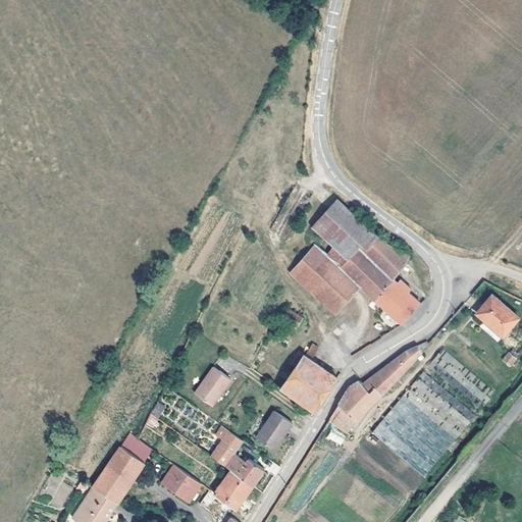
[(402,323),(420,303),(408,292),(410,289),(399,279),(396,281),(392,278),(405,263),(409,256),(385,244),(376,236),(360,221),(335,199),(311,225),(312,226),(305,238),(313,246),(358,286),(402,323)]
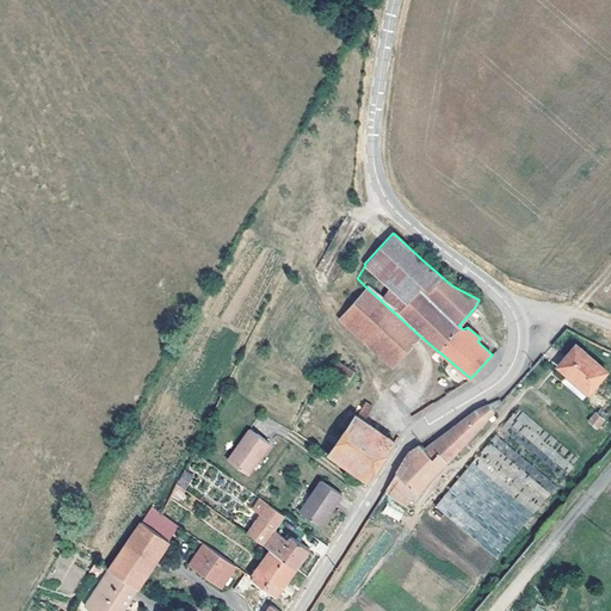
[(392,366),(419,335),(366,288),(339,318),(392,366)]
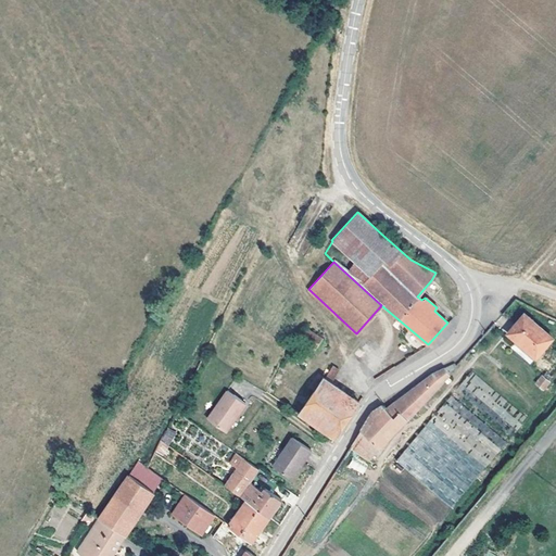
[(520,344),(535,357),(552,338),(523,315),(508,332),(521,343),(520,344)]
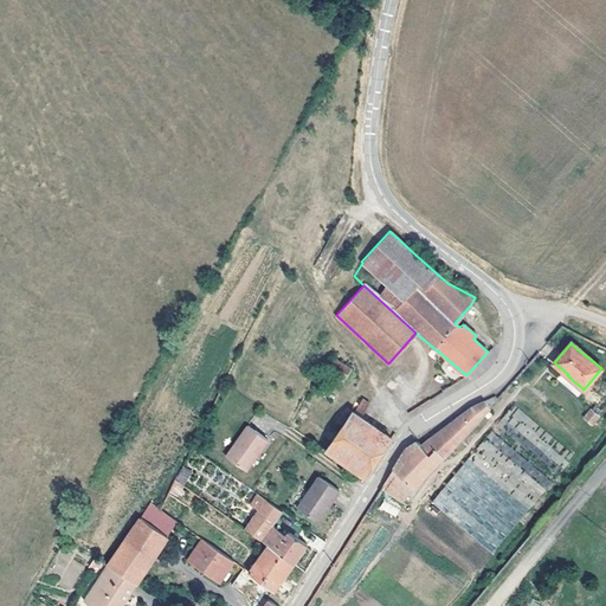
[(334,359),(328,369),(343,380),(350,368),(334,359)]
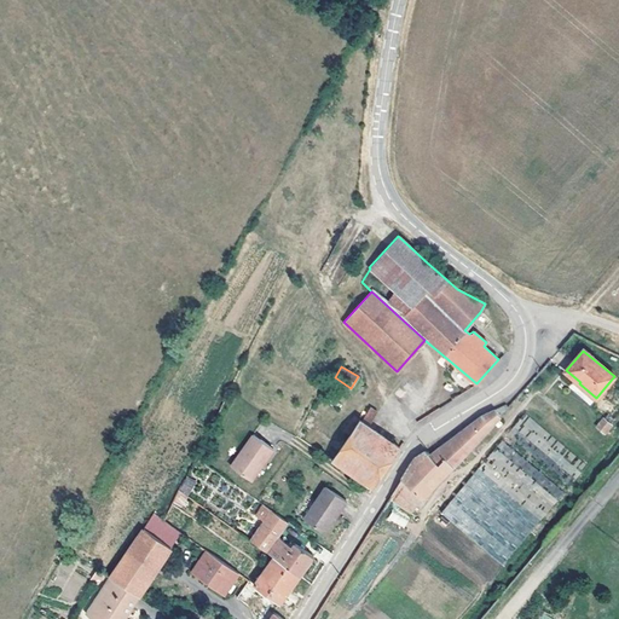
[(580,382),(566,370),(563,372),(573,380),(571,382),(594,401),(596,398),(579,383),(580,382)]
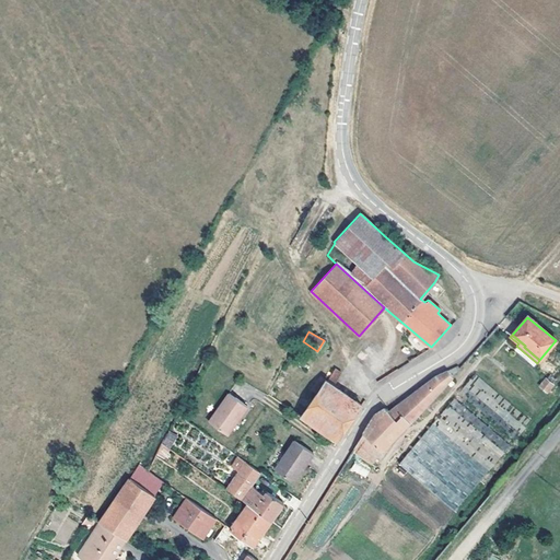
[(374,413),(353,448),(371,459),(373,461),(459,368),(458,366),(456,365),(434,376),(388,410),(385,408),(374,413)]
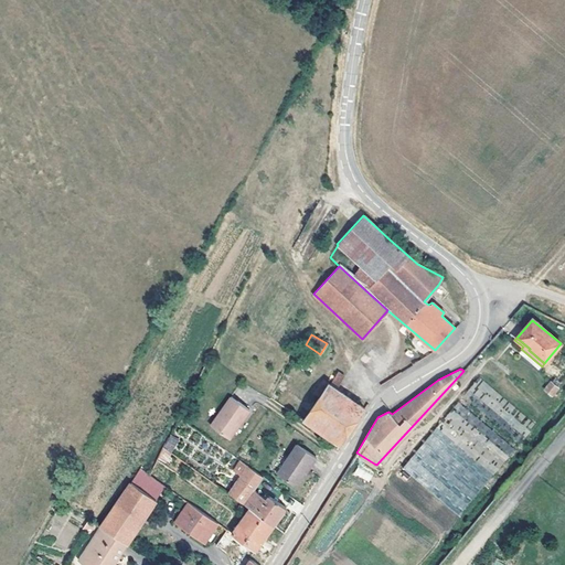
[(284,374),(270,397),(340,445),(364,407),(332,386),(339,377),(334,374),(328,383),(309,413),(299,406),(281,395),(290,379),(284,374)]
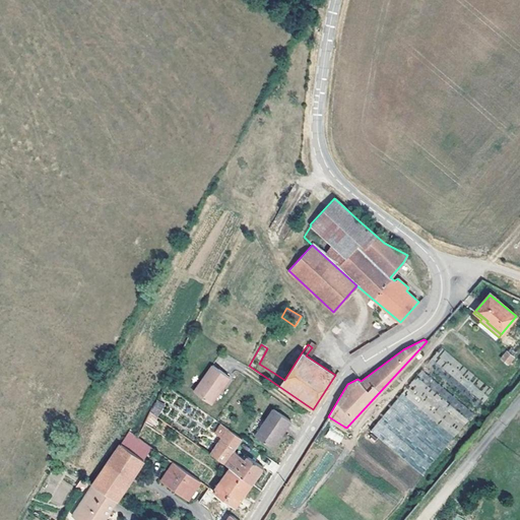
[(284,380),(302,352),(294,346),(275,374),(284,380)]
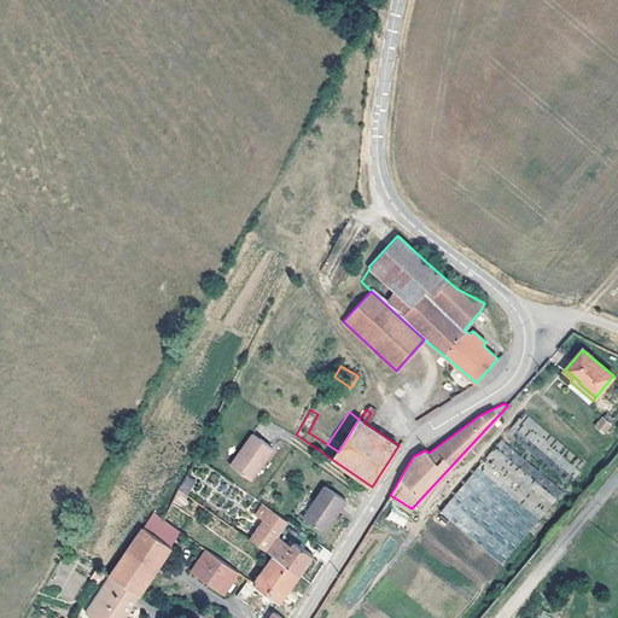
[(581,459),(525,412),(441,512),(496,559),(581,459)]
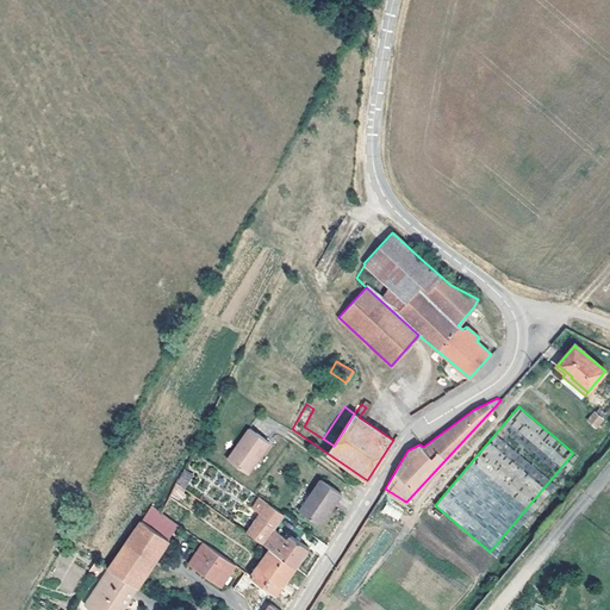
[(585,421),(596,429),(604,419),(595,411),(585,421)]
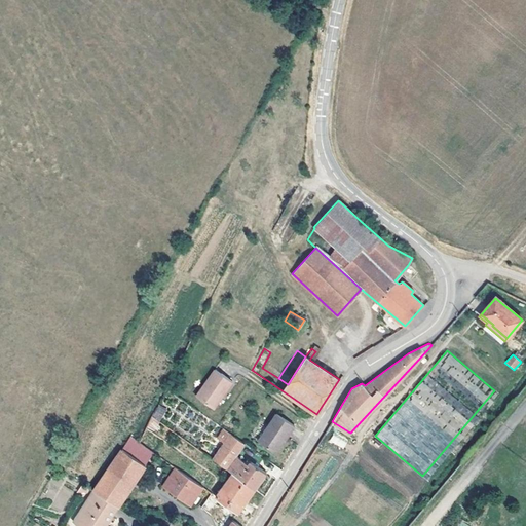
[(214,368),(194,396),(212,408),(231,381),(227,378),(214,368)]
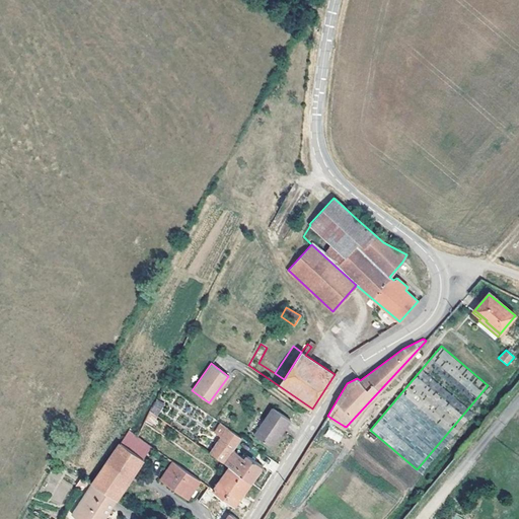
[(272,409),(254,434),(272,446),(283,430),(289,421),(272,409)]
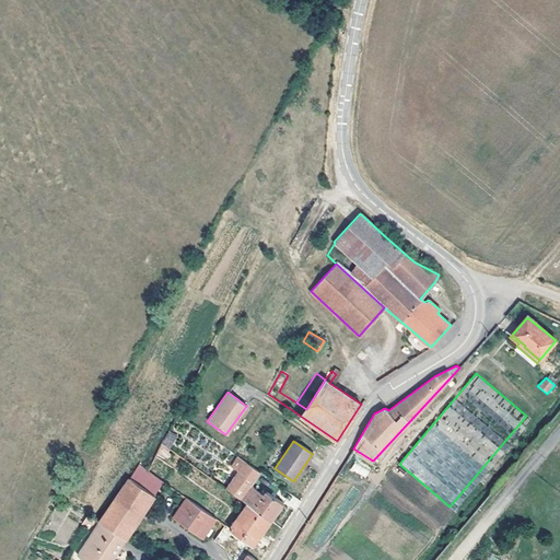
[(263,496),(260,493),(251,486),(260,471),(245,461),(225,488),(246,502),(270,520),(282,502),(266,490),(263,496)]
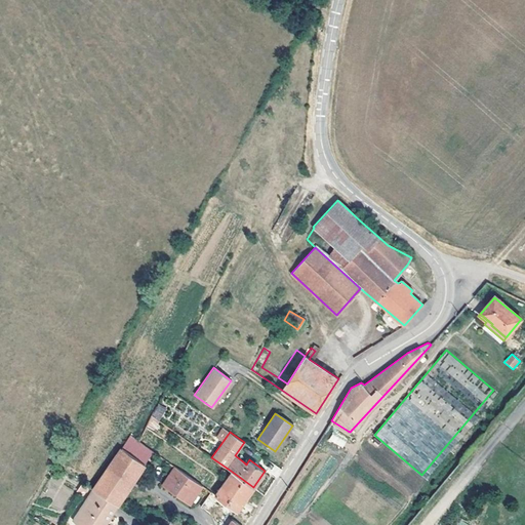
[(331,434),(328,441),(344,447),(347,440),(331,434)]
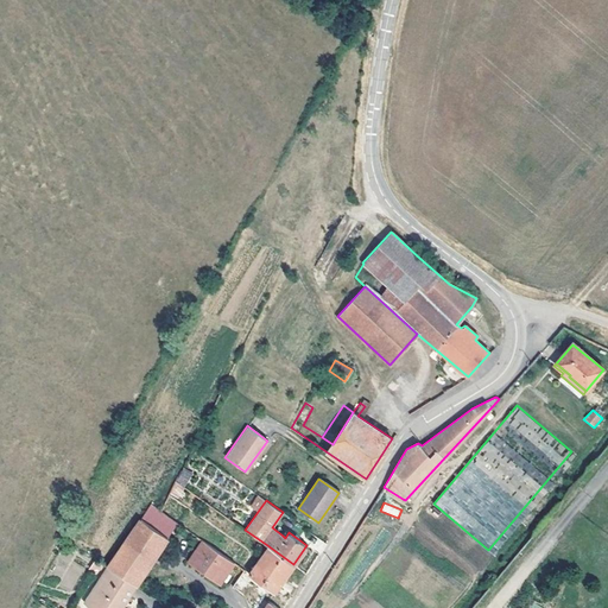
[(139,521),(169,539),(179,521),(160,510),(151,504),(139,521)]
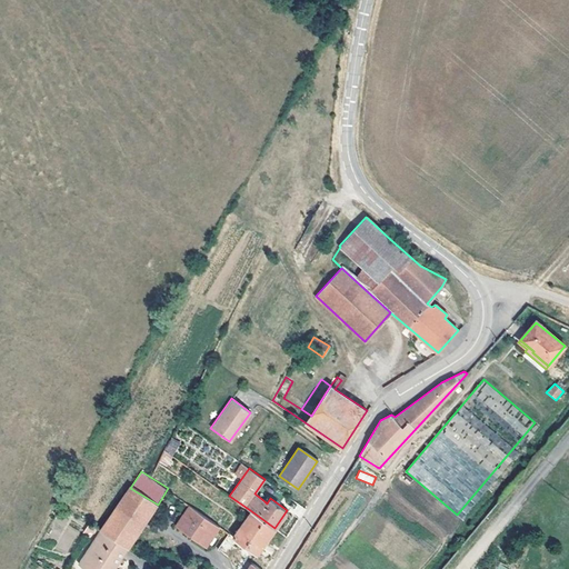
[(129,549),(158,505),(130,488),(101,531),(128,549),(129,549)]
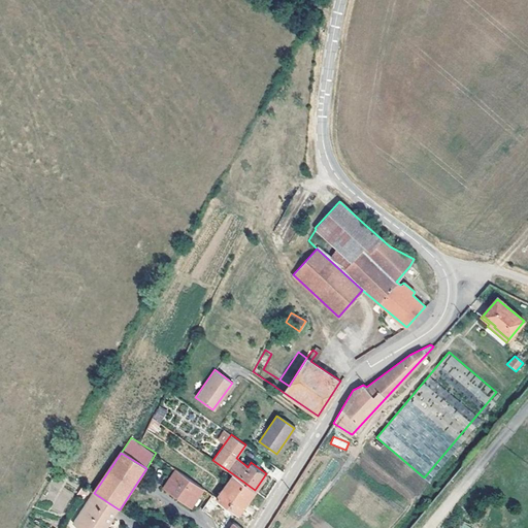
[(192,504),(203,488),(177,468),(165,486),(192,504)]
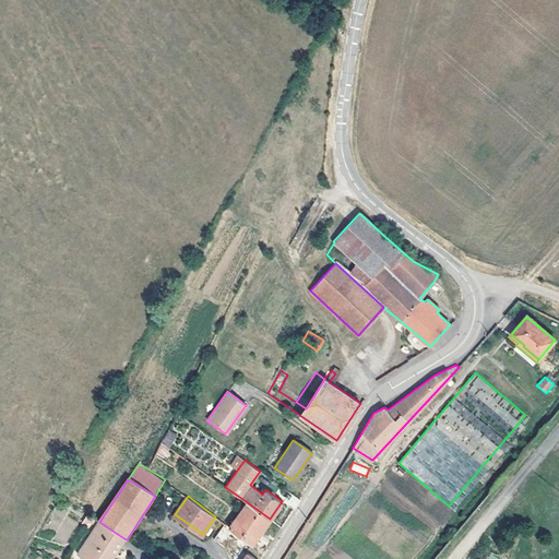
[(246,501),(229,526),(247,539),(240,549),(247,554),(244,558),(260,558),(269,546),(257,539),(270,519),(246,501)]
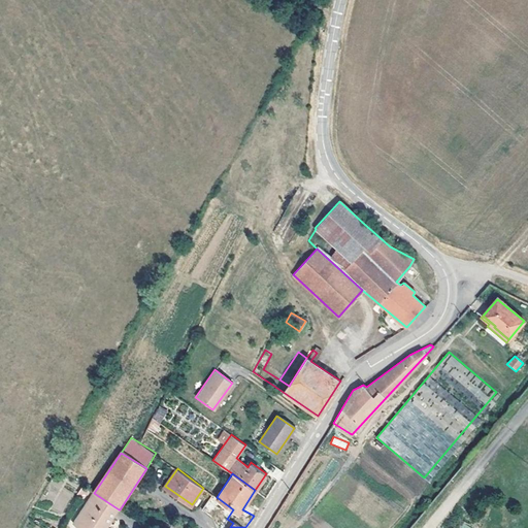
[(108,525),(119,509),(94,493),(74,524),(77,527),(107,527),(108,525)]
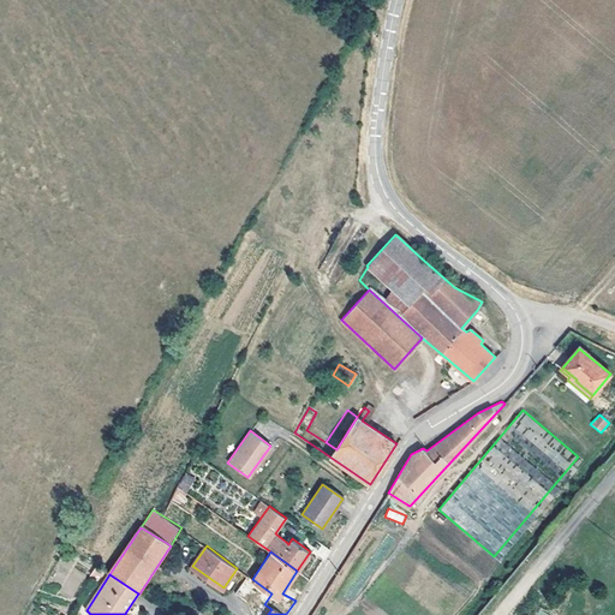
[(245,574),(242,583),(248,586),(252,579),(245,574)]
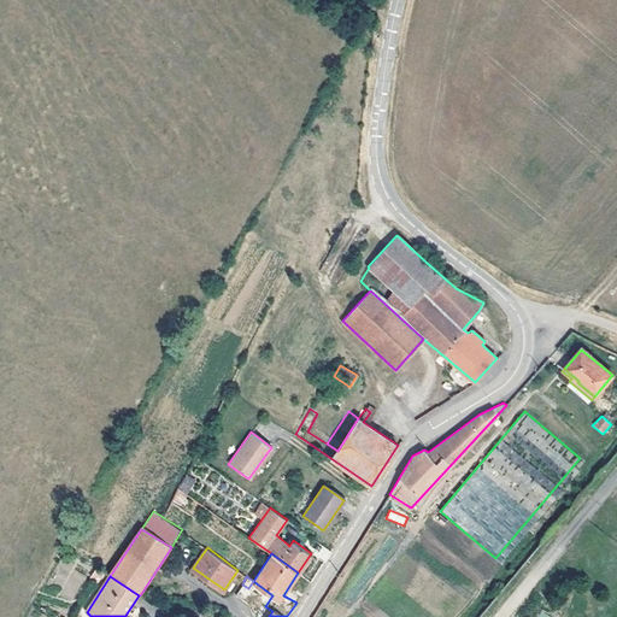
[(269,616),(272,611),(265,606),(259,616),(258,616),(269,616)]
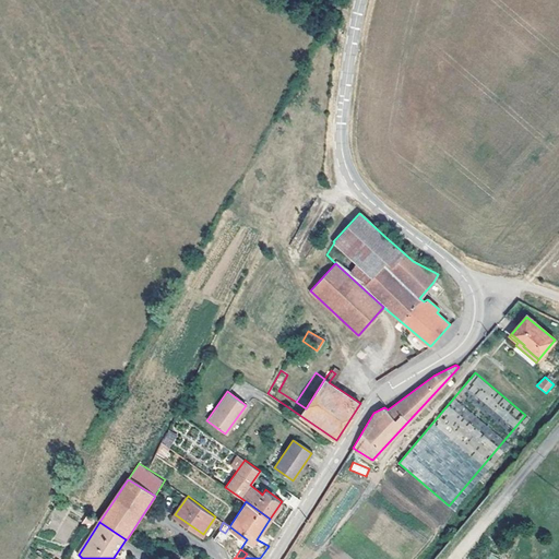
All buildings are outlined.
